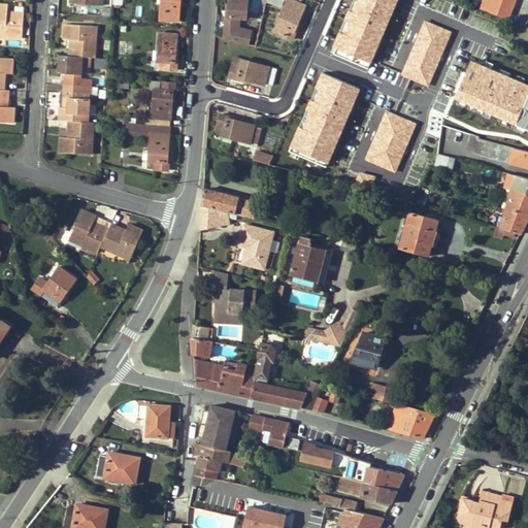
[(182,0),(161,0),(160,20),(178,22),(179,3),(182,3),(182,0)]
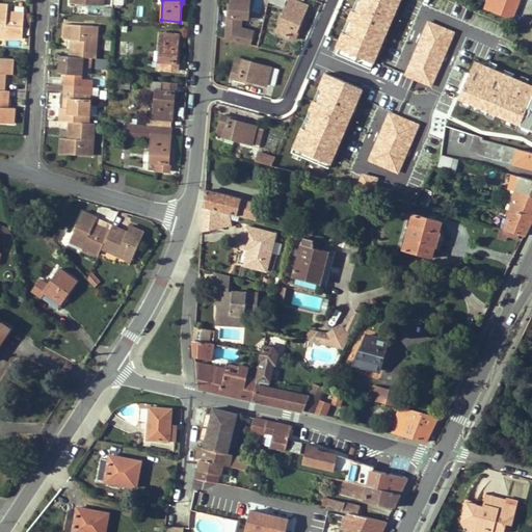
[(248,19),(249,0),(231,0),(231,7),(229,7),(228,25),(241,26),(242,19),(248,19)]
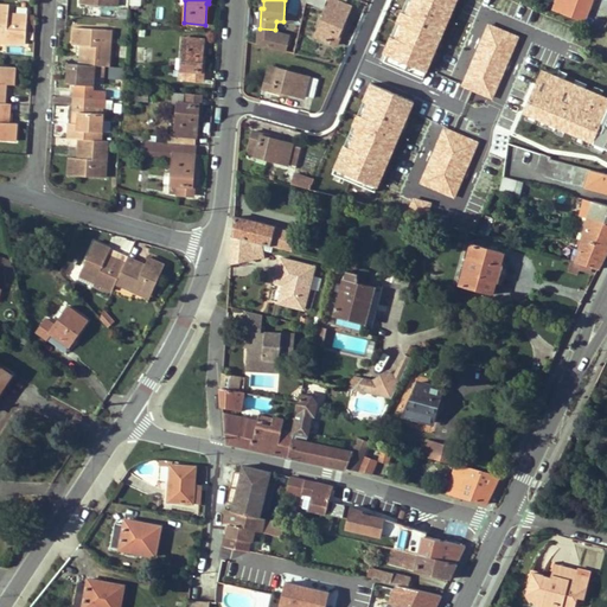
[(327,31),(324,39),(338,45),(345,26),(344,26),(352,6),(346,4),(347,0),(307,0),(325,6),(327,0),(331,0),(320,29),(327,31)]
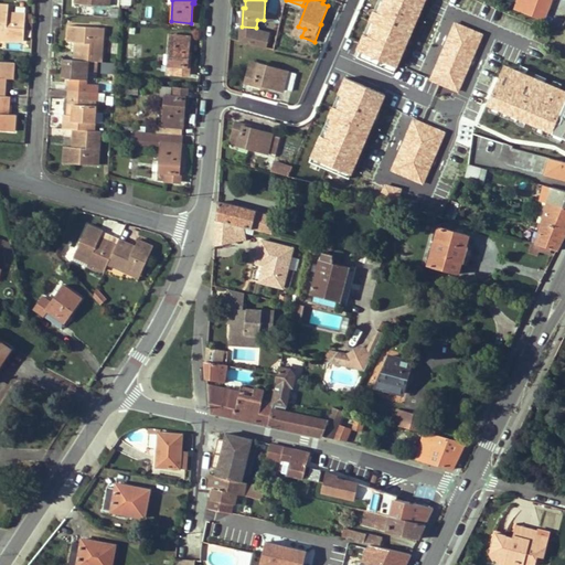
[(518,0),(514,10),(544,21),(551,0),(518,0)]
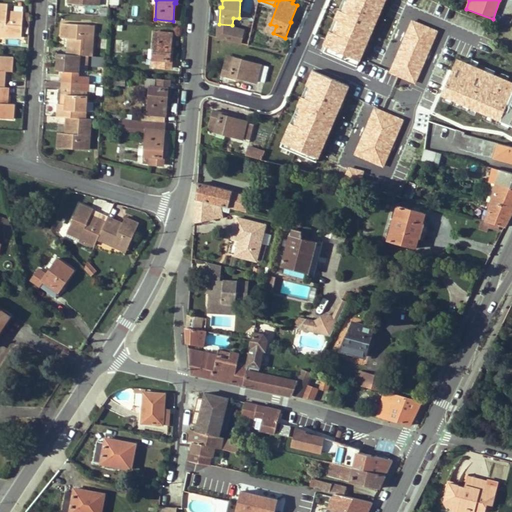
[(7,15),(8,11),(8,4),(0,3),(0,31),(5,32),(4,36),(21,37),(23,13),(16,12),(16,16),(7,15)]
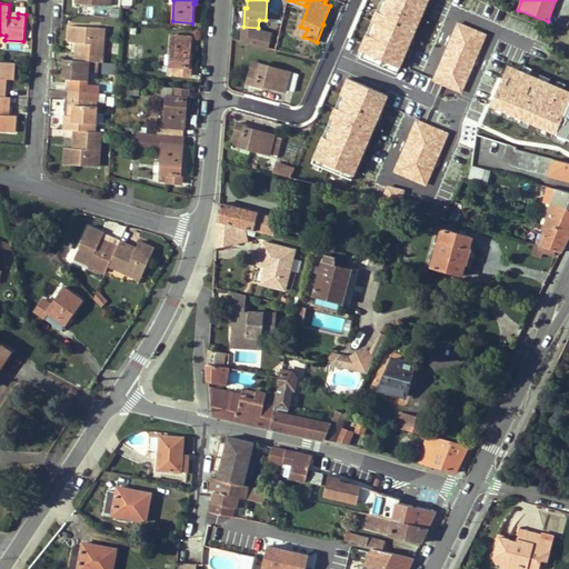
[(110,9),(109,17),(120,18),(121,10),(110,9)]
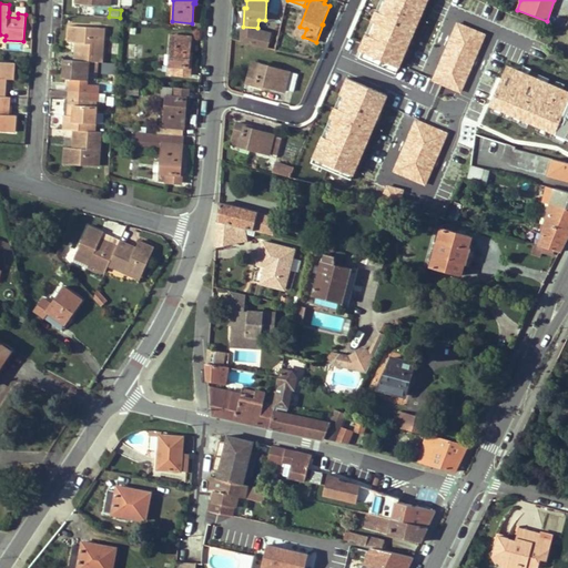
[(70,26),(68,42),(72,42),(79,43),(79,52),(74,52),(74,61),(97,62),(102,62),(103,43),(98,43),(99,28),(70,26)]
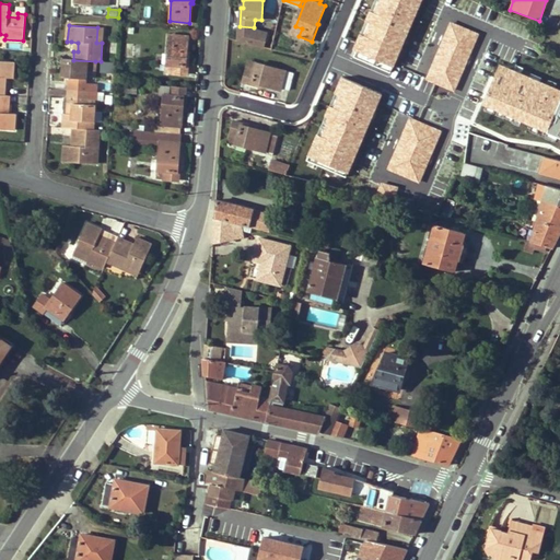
[(292,33),(299,36),(302,28),(295,26),(292,33)]
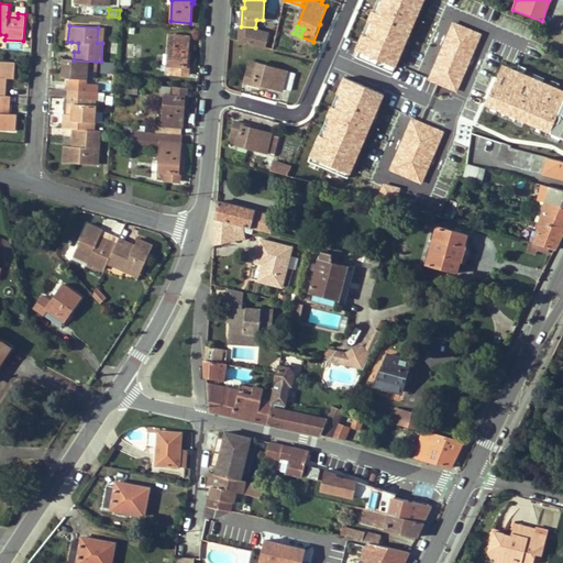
[(525,40),(528,30),(520,26),(516,36),(525,40)]
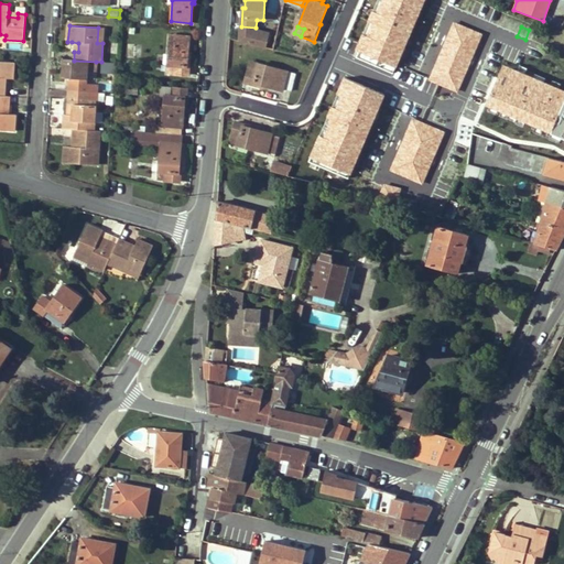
[(170,34),(166,73),(188,74),(190,56),(188,56),(190,36),(170,34)]
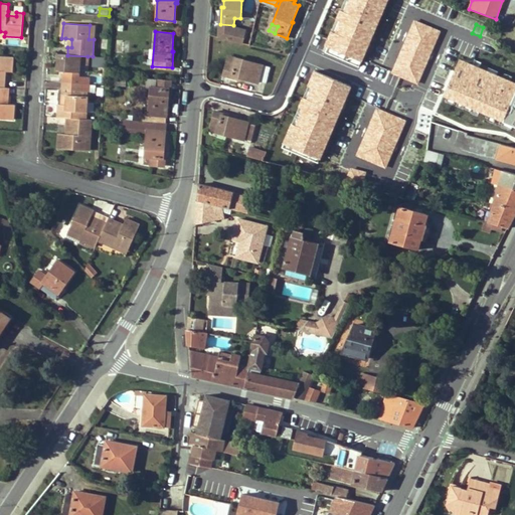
[(58,54),(56,71),(63,71),(78,72),(79,64),(88,65),(88,56),(67,55),(58,54)]
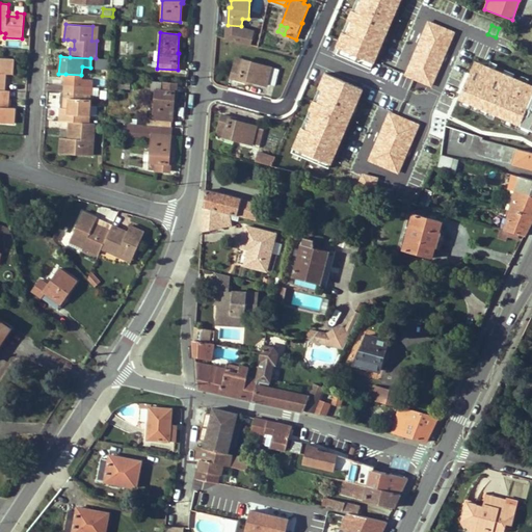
[(0,89),(4,90),(4,83),(0,82),(0,80),(1,73),(5,74),(11,74),(12,58),(0,57),(0,89)]
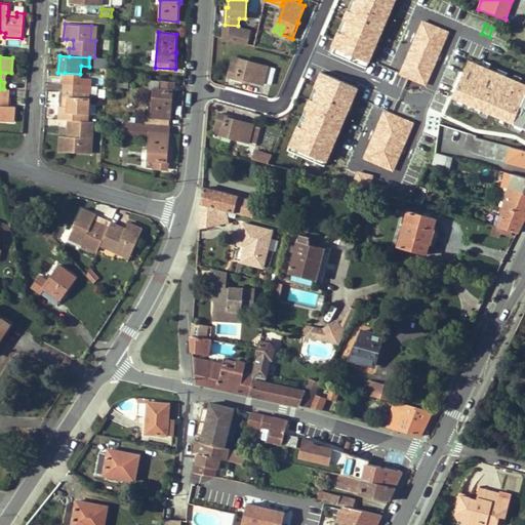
[(271,84),(276,69),(234,57),(229,77),(245,81),(246,80),(264,85),(265,83),(271,84)]
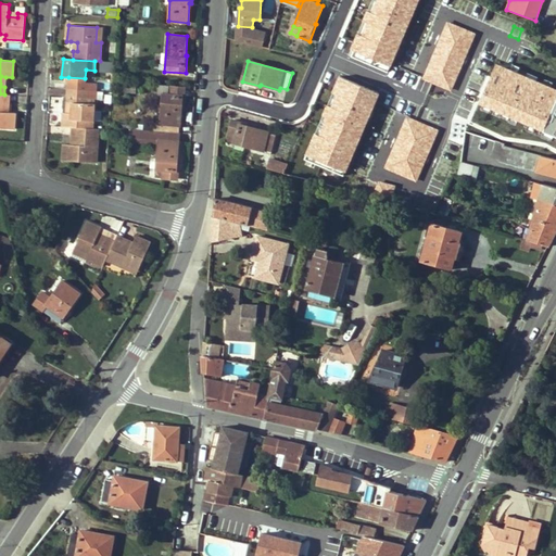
[(96,91),(96,84),(85,83),(68,81),(67,89),(96,91)]
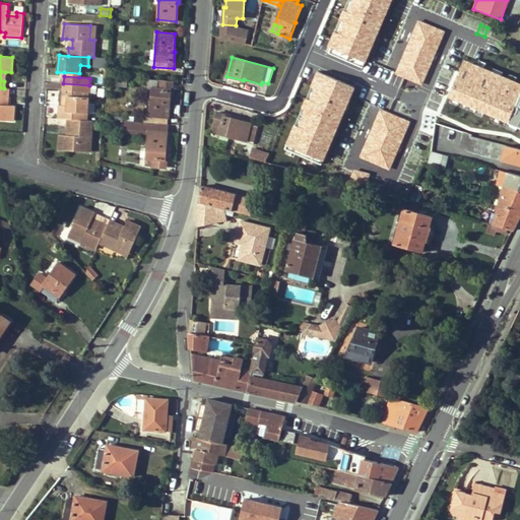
[(445,90),(516,117),(519,107),(519,103),(451,77),(445,90)]
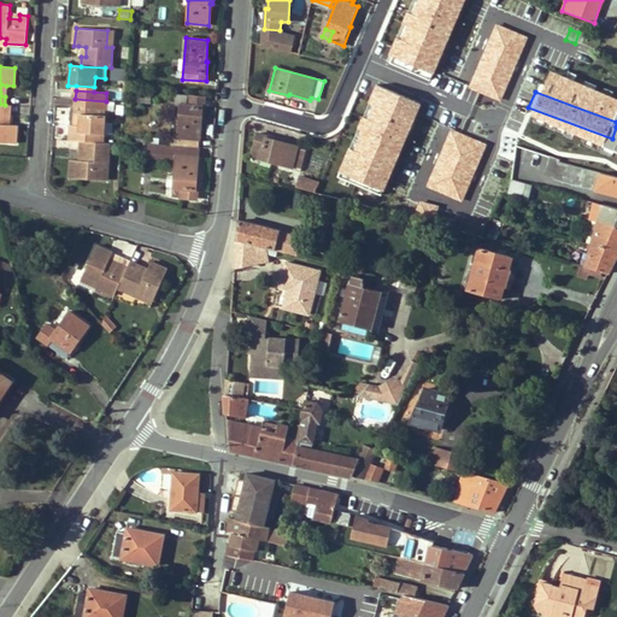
[(133,93),(131,103),(139,103),(150,104),(150,94),(133,93)]
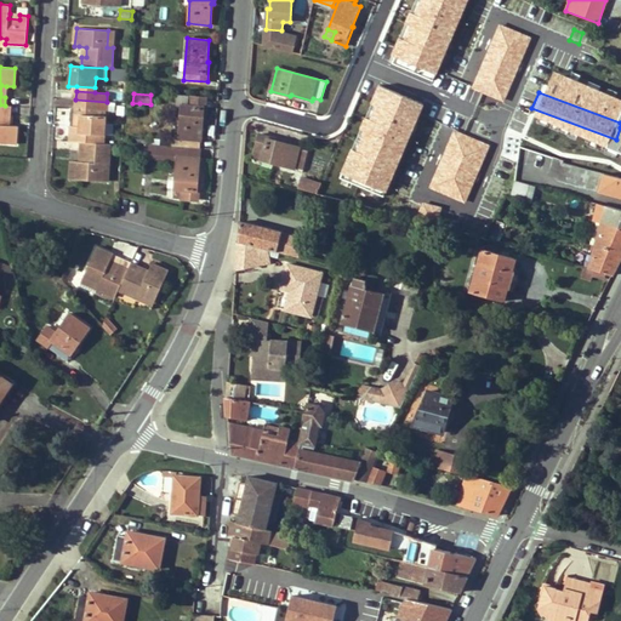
[(182,107),(180,138),(201,140),(203,118),(205,119),(206,97),(177,96),(177,106),(182,107)]
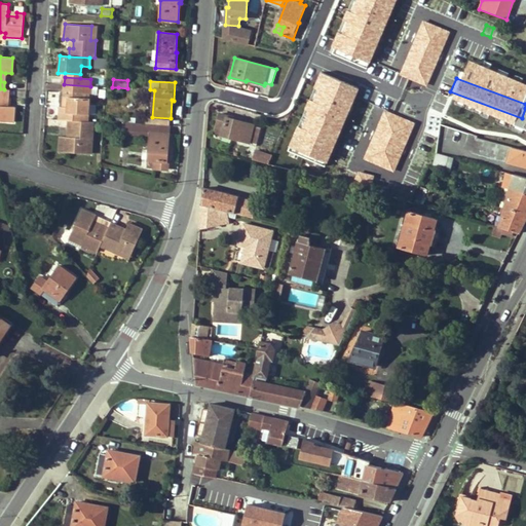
[(64,84),(63,92),(83,94),(90,95),(91,86),(90,86),(64,84)]
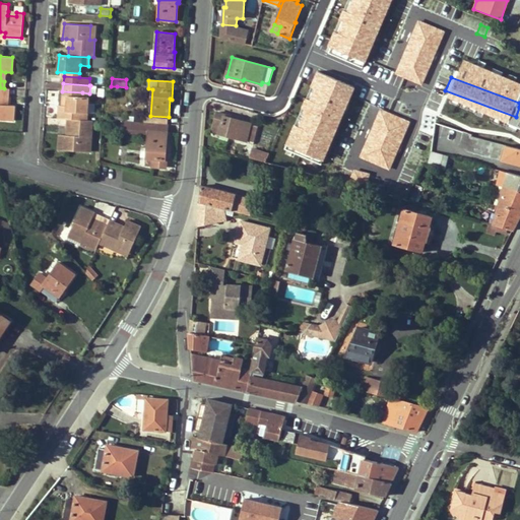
[(4,88),(0,87),(0,120),(14,121),(15,106),(10,106),(4,105),(5,95),(8,96),(8,88),(4,88)]
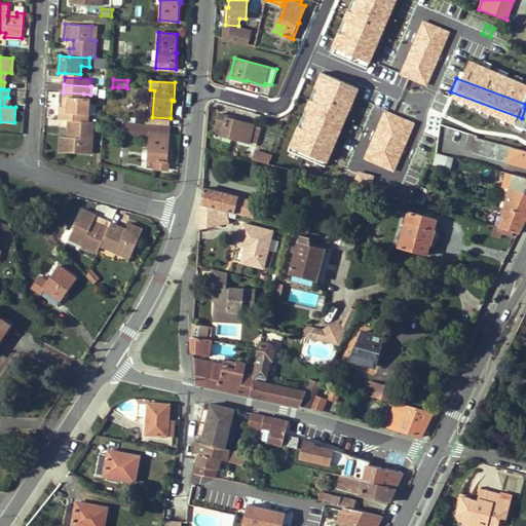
[(68,107),(69,98),(82,98),(83,94),(63,92),(62,107),(68,107)]
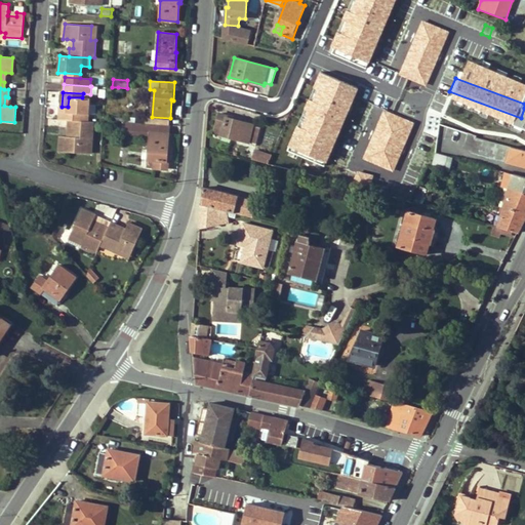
[(89,98),(82,97),(69,97),(68,107),(62,107),(59,107),(58,119),(68,120),(84,121),(85,114),(88,115),(89,98)]
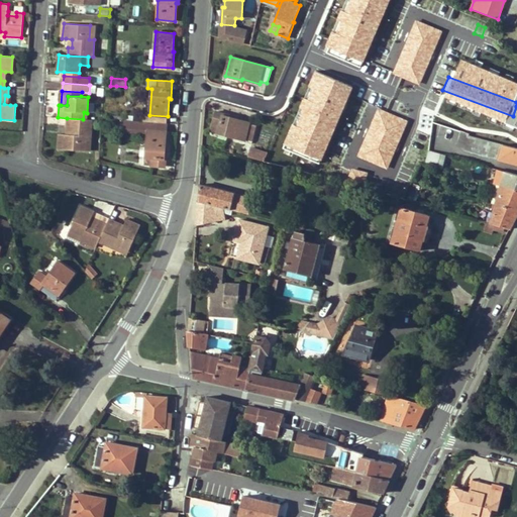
[(516,132),(437,108),(433,122),(461,131),(470,134),(469,135),(516,146),(516,132)]
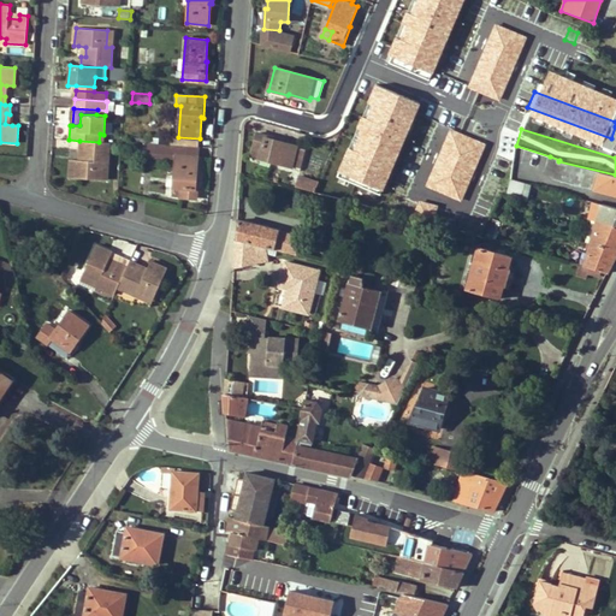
[(294,166),(302,169),(307,149),(298,147),(298,146),(277,140),(278,138),(258,132),(252,157),(291,169),(294,166)]
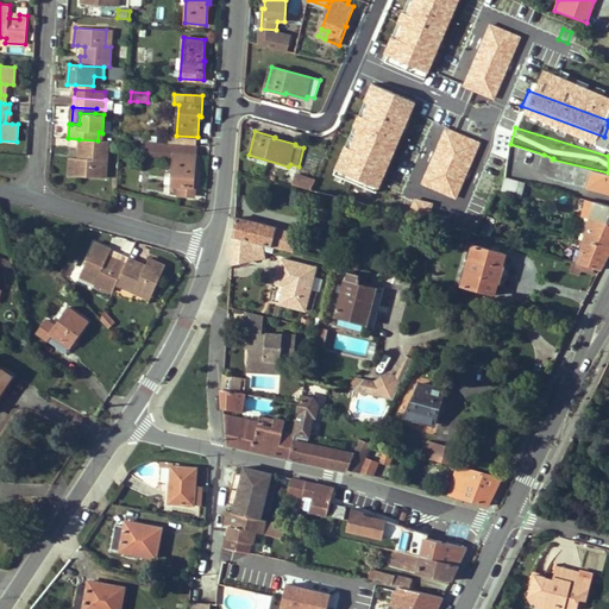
[(198,137),(176,136),(169,135),(168,143),(196,145),(198,137)]
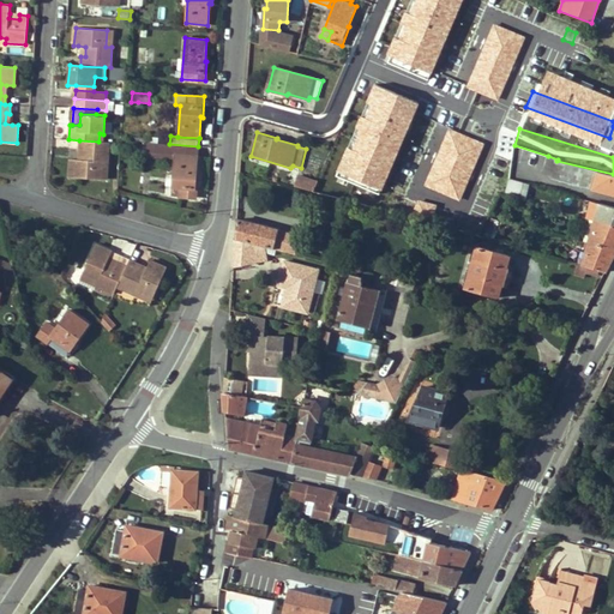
[(101,179),(102,162),(108,162),(109,143),(103,142),(98,142),(79,140),(78,149),(83,150),(82,160),(78,160),(71,160),(68,178),(101,179)]
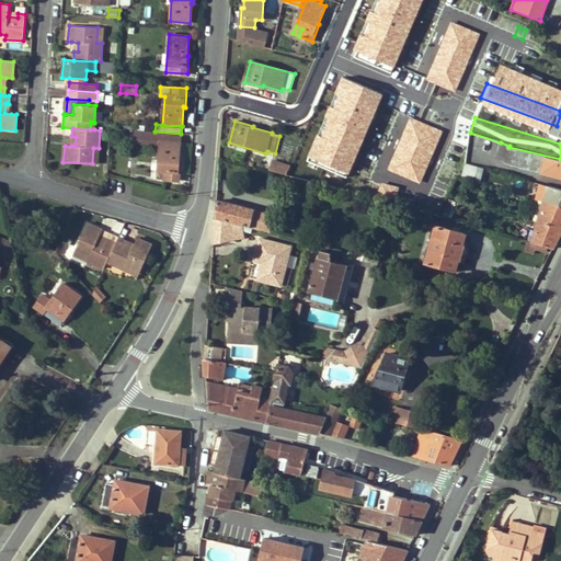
[(136,142),(160,144),(159,171),(164,172),(163,179),(163,180),(179,181),(181,162),(179,162),(181,134),(155,132),(136,130),(136,142)]
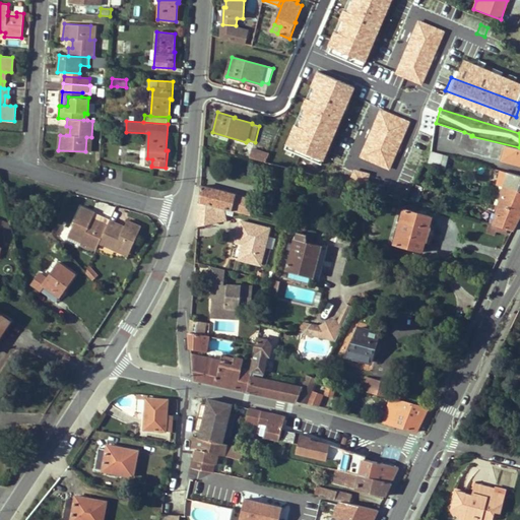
[(464,132),(460,146),(468,148),(471,136),(472,135),(464,132)]
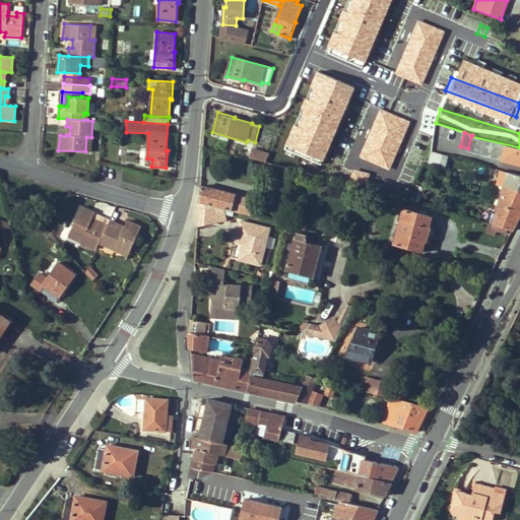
[(519,147),(471,136),(468,148),(467,150),(519,164),(519,147)]
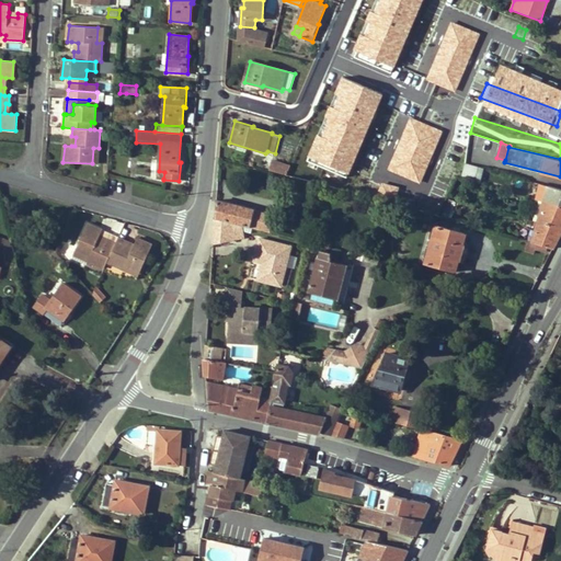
[(276,161),(274,168),(288,172),(292,165),(276,161)]
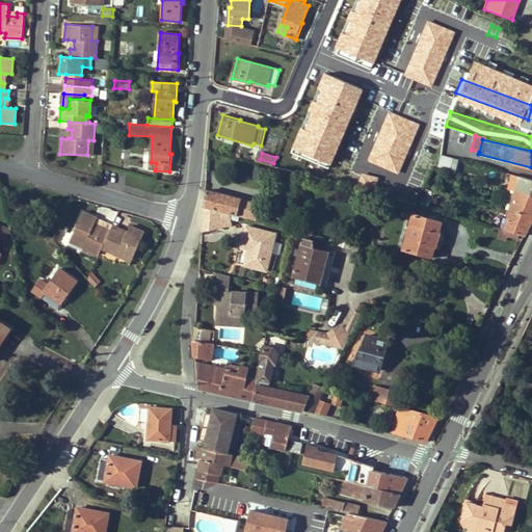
[(449,173),(450,169),(447,168),(450,157),(442,155),(437,169),(449,173)]
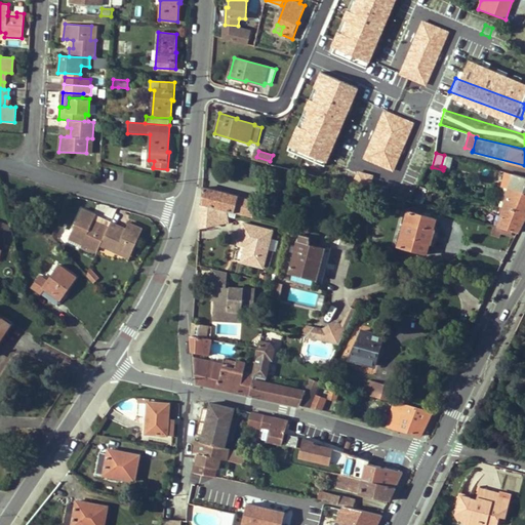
[(512,178),(510,189),(524,193),(524,176),(506,171),(505,176),(512,178)]
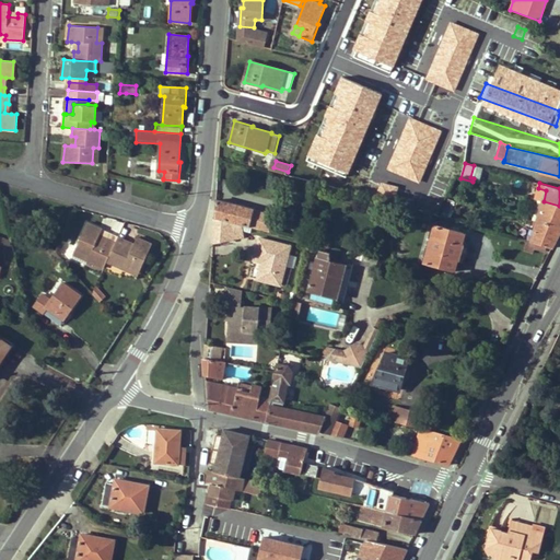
[(450,214),(455,202),(448,199),(443,212),(450,214)]
